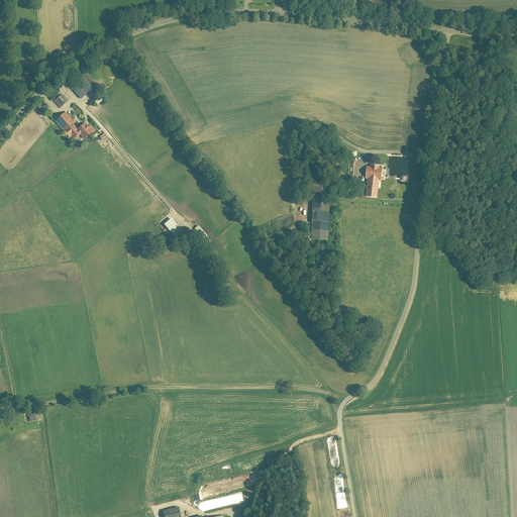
[(68,85),(81,99),(97,85),(85,71),(68,85)]
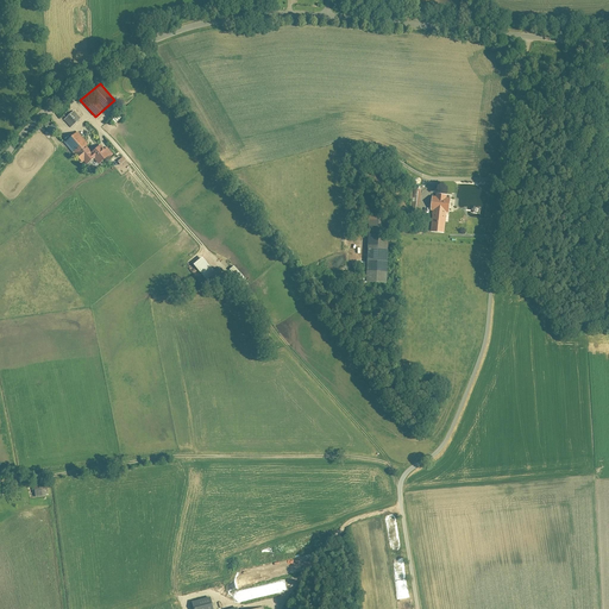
[(76,112),(63,120),(70,130),(82,120),(76,112)]
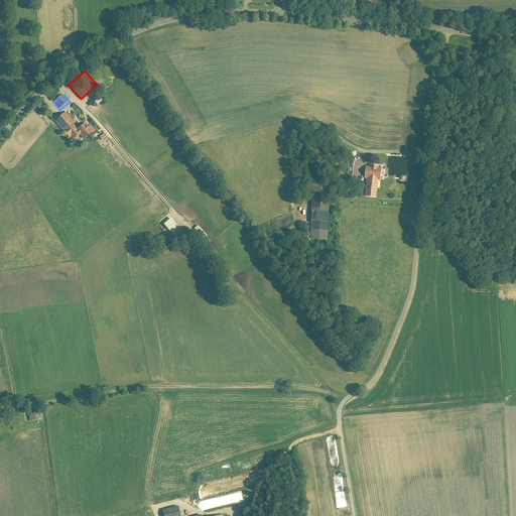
[(80,135),(85,141),(95,133),(87,122),(78,129),(67,114),(55,122),(70,142),(80,135)]
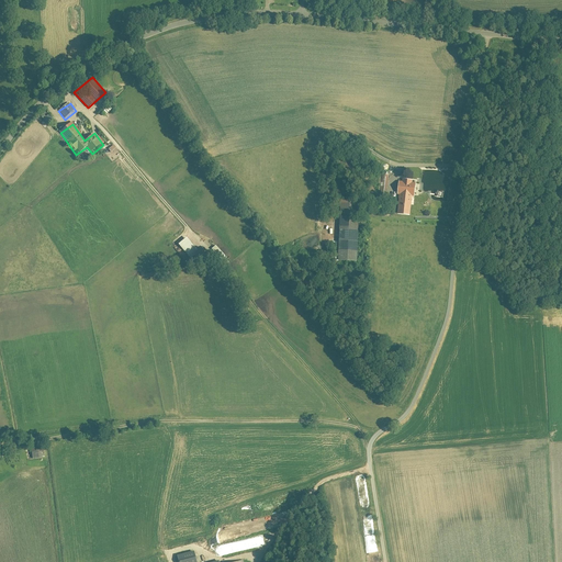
[(397,193),(400,194),(396,215),(409,216),(412,195),(416,197),(418,183),(398,181),(397,193)]
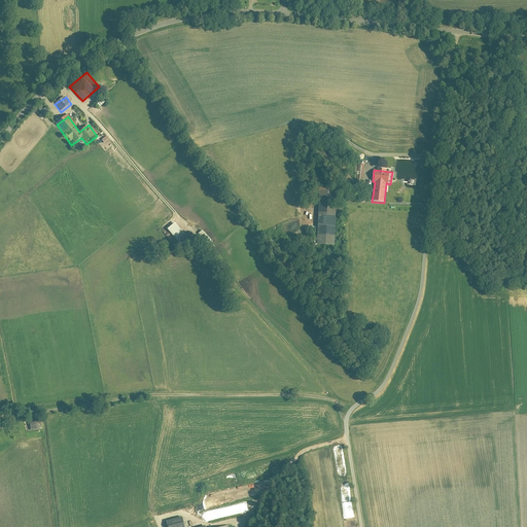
[(318,245),(336,246),(336,188),(319,188),(318,245)]
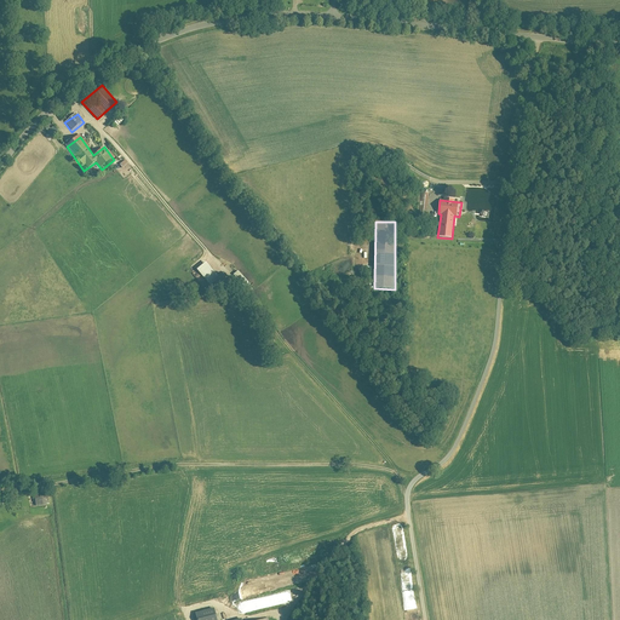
[(206,263),(196,270),(210,286),(218,279),(206,263)]
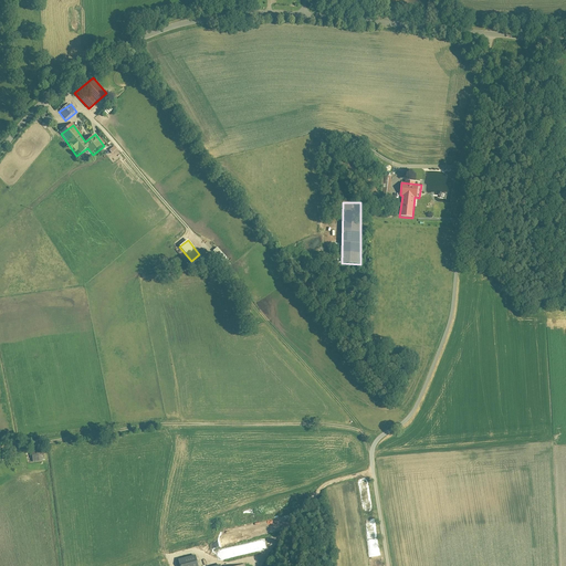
[(215,243),(209,249),(223,264),(229,259),(215,243)]
